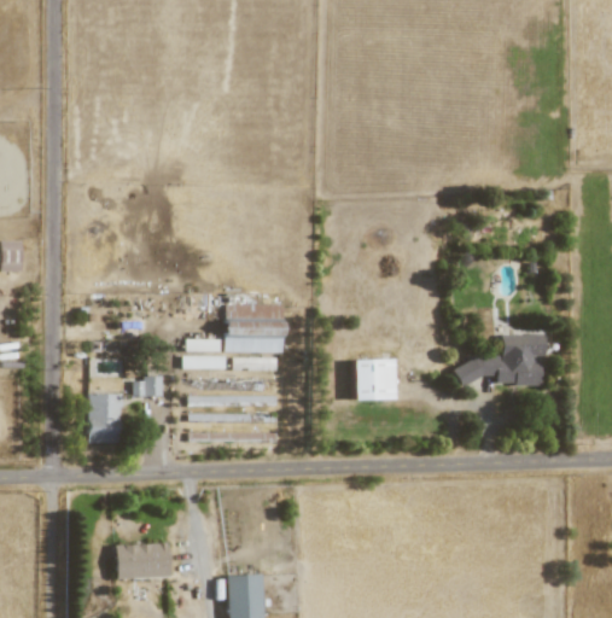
[(284,353),(284,304),(226,304),(226,351),(284,353)]
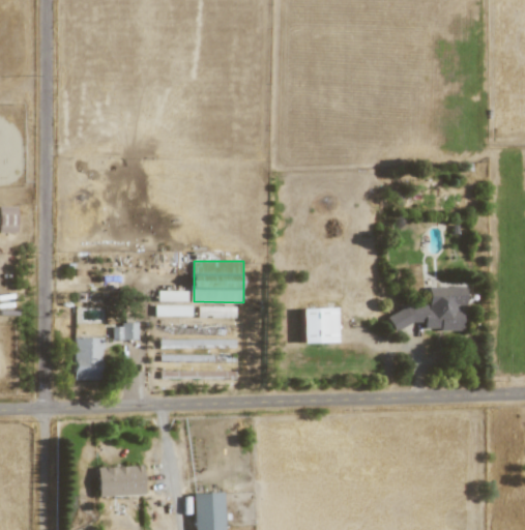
[(431,287),(431,304),(414,304),(388,316),(396,331),(416,322),(424,322),(427,328),(441,328),(442,330),(464,330),(464,305),(467,305),(467,286),(431,287)]
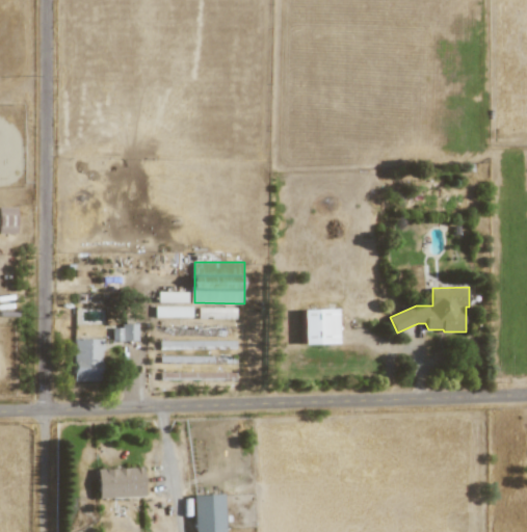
[(190,291),(161,291),(161,302),(190,302),(190,291)]
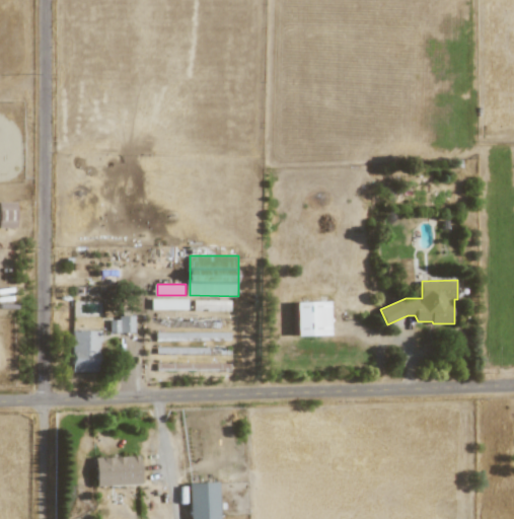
[(190,298),(154,298),(154,309),(190,309),(190,298)]
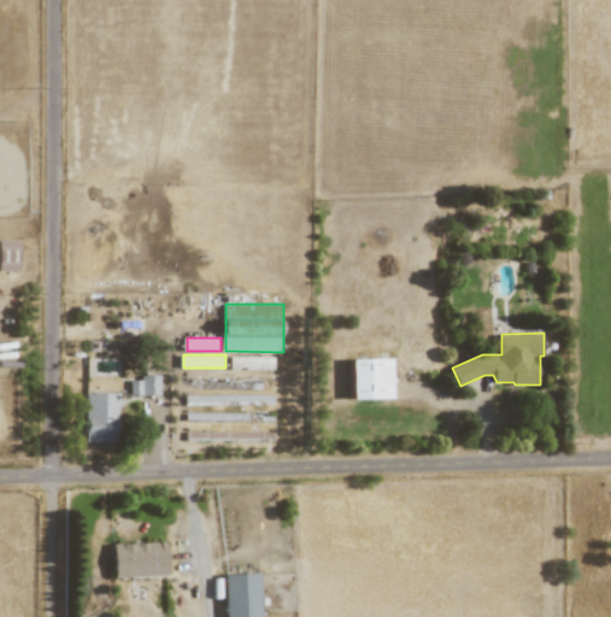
[(233,368),(276,369),(277,357),(234,356),(233,368)]
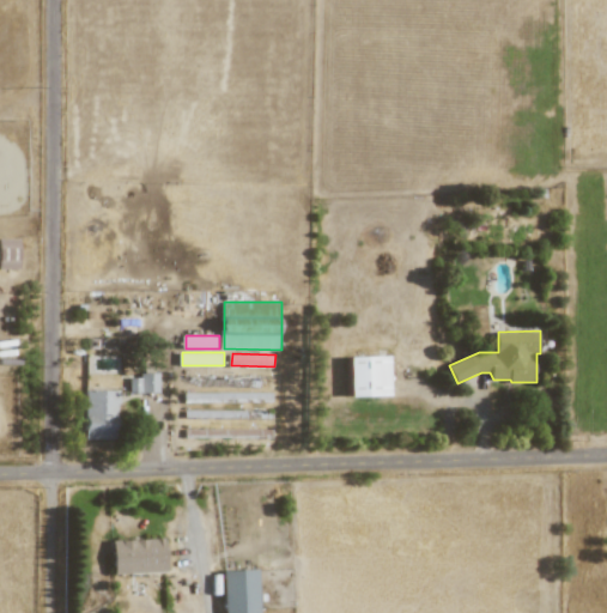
[(392,395),(390,356),(350,357),(351,396),(392,395)]
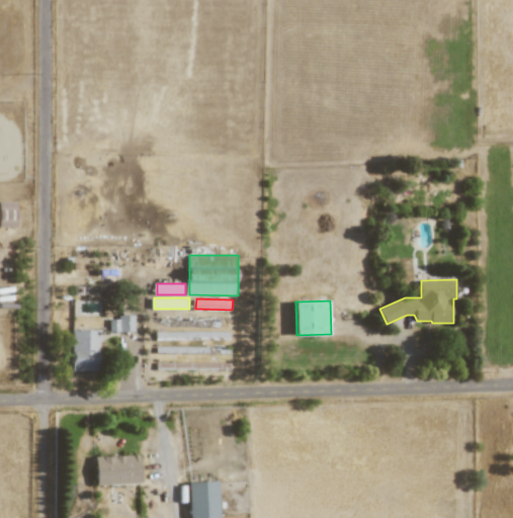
[(137,332),(138,317),(113,317),(112,331),(137,332)]
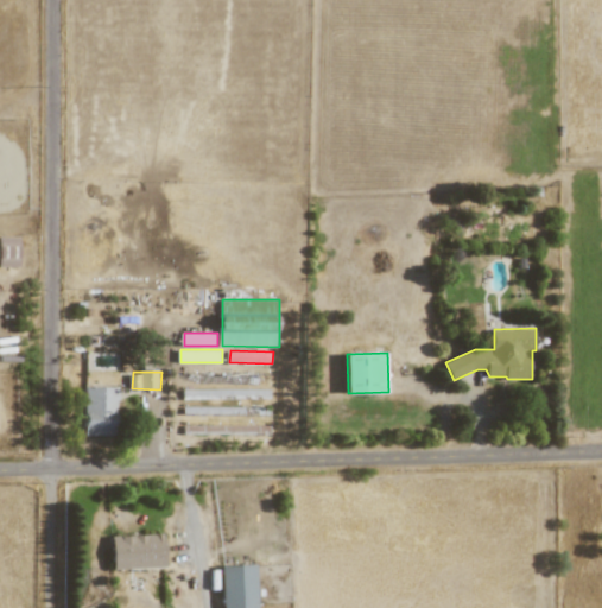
[(120,387),(88,386),(87,435),(119,435),(120,387)]
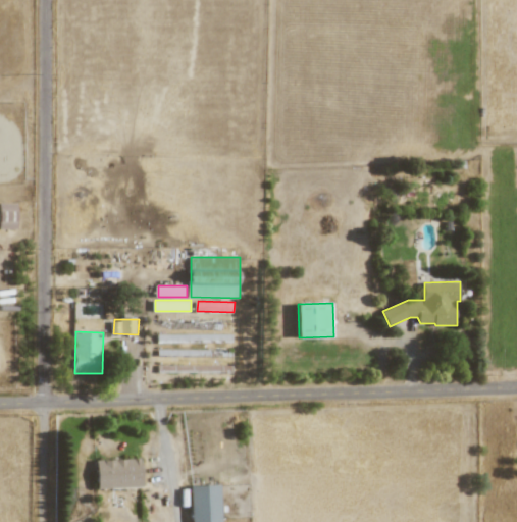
[(97,460),(98,488),(144,486),(143,459),(97,460)]
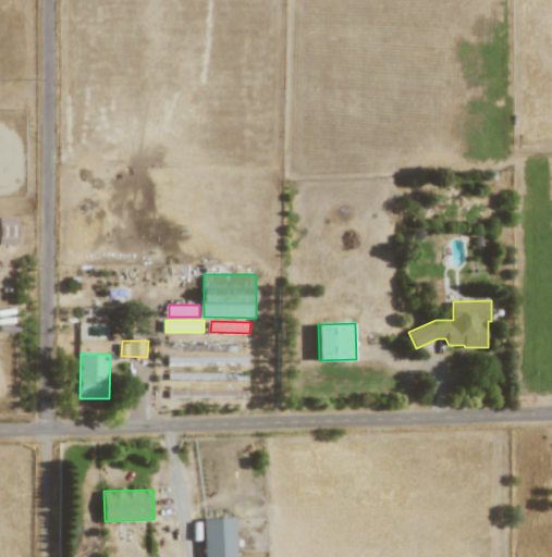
[(205,556),(237,556),(236,517),(205,518),(205,556)]
